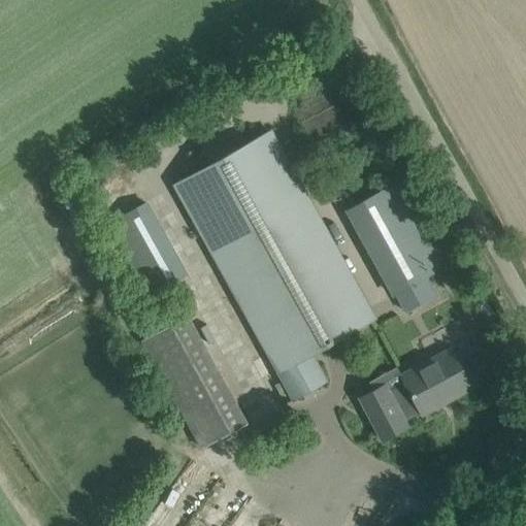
[(321,385),(306,358),(370,323),(265,134),(172,186),(292,401),(321,385)]
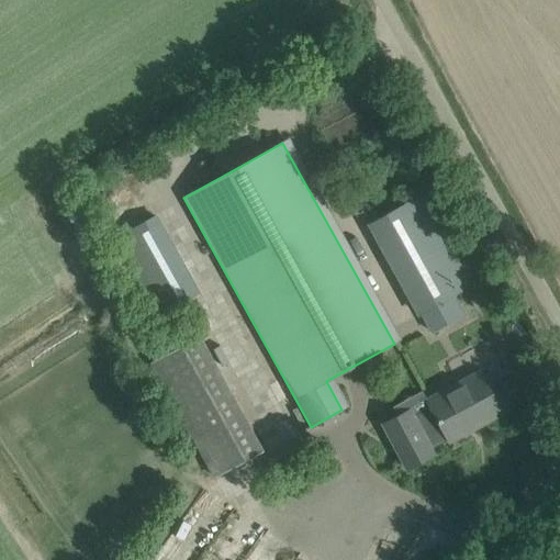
[(415,199),(368,225),(428,334),(429,333),(438,327),(437,326),(428,332),(420,314),(450,298),(466,289),(461,282),(470,278),(461,260),(452,266),(415,199)]
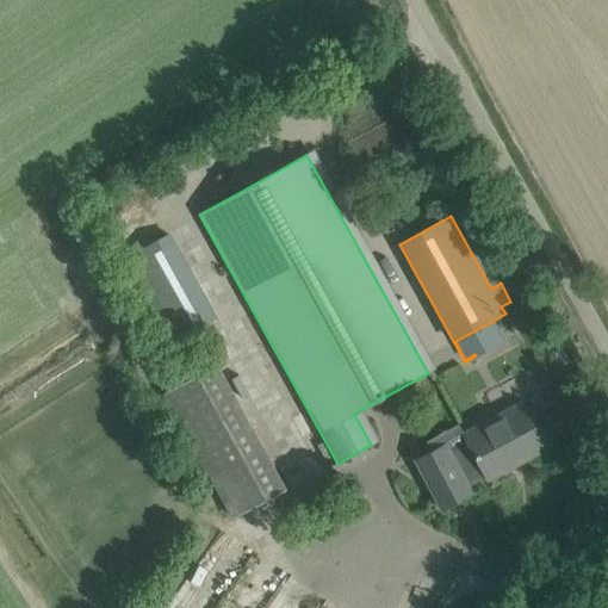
[(215,321),(168,236),(123,262),(169,346),(215,321)]
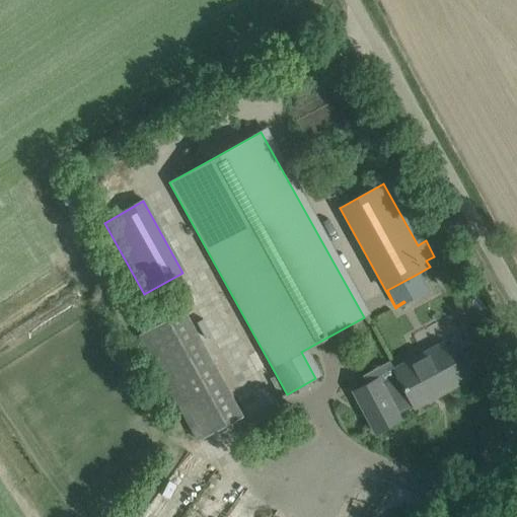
[(243,419),(191,310),(143,334),(196,442),(243,419)]
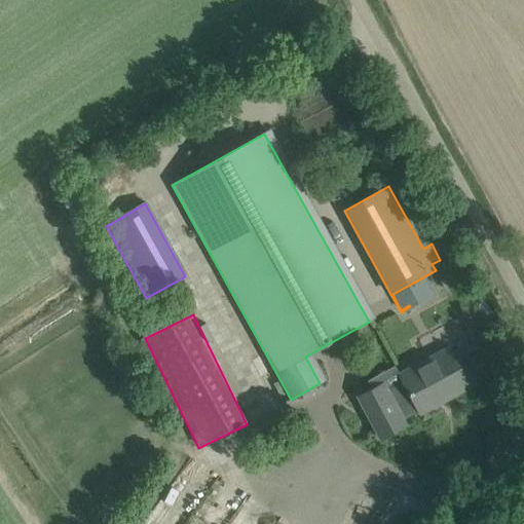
[(401,383),(384,393),(381,385),(357,399),(378,441),(404,427),(400,420),(416,412),(418,415),(466,388),(447,350),(398,377),(401,383)]
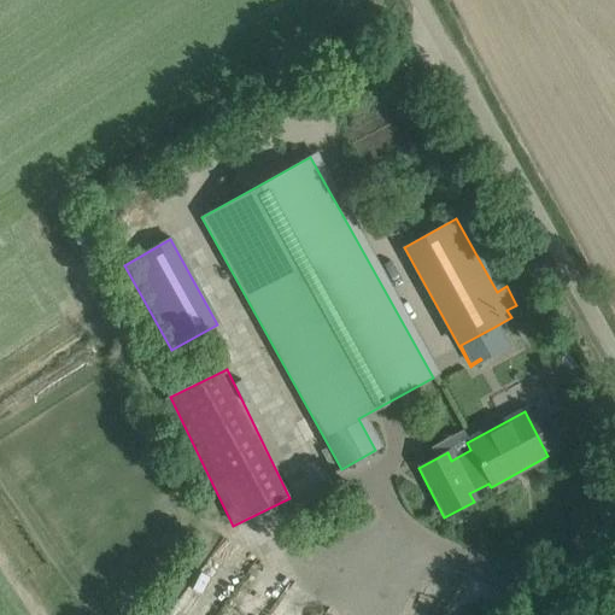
[(390,414),(374,420),(380,439),(396,433),(390,414)]
